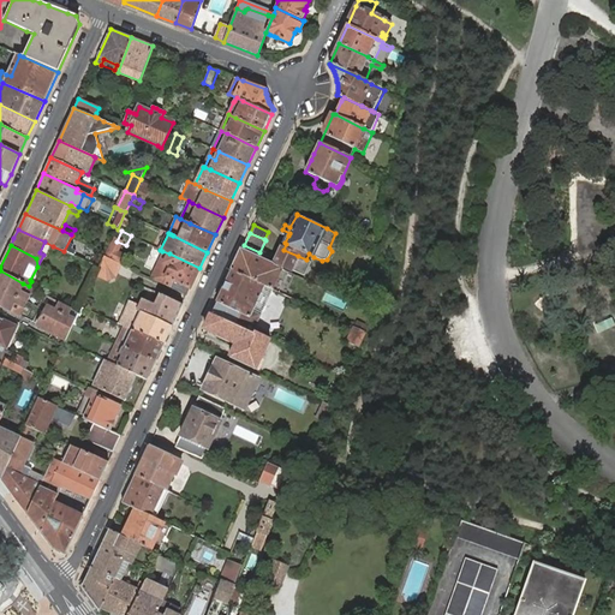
[(306,260),(298,256),(284,250),(281,249),(280,254),(278,257),(275,262),(292,270),(296,273),(303,276),(310,262),(306,260)]
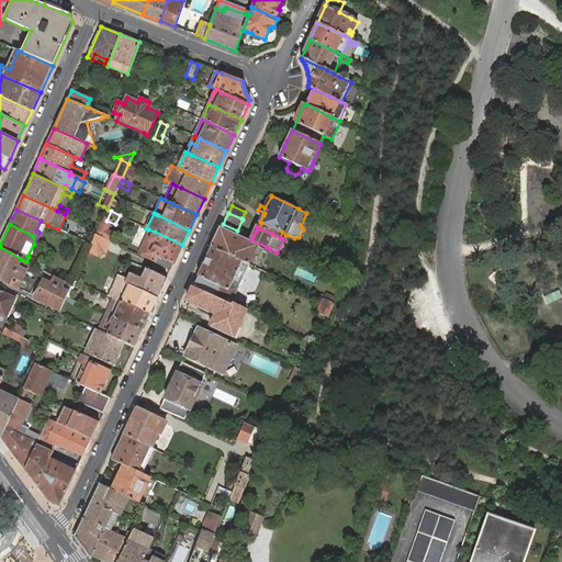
[(249,265),(258,246),(221,228),(212,247),(243,261),(249,265)]
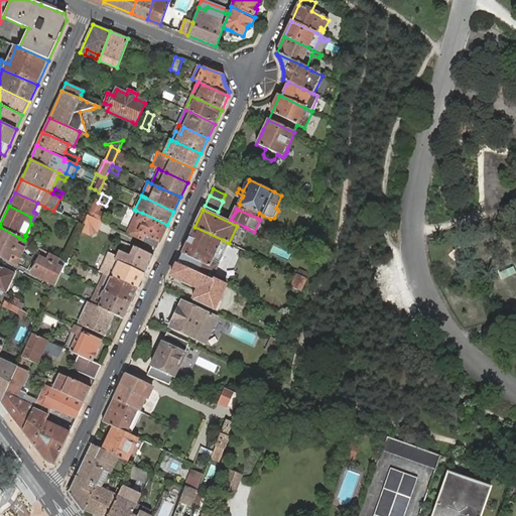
[(159,242),(167,225),(142,213),(138,221),(138,220),(133,229),(139,232),(136,238),(156,248),(159,242)]
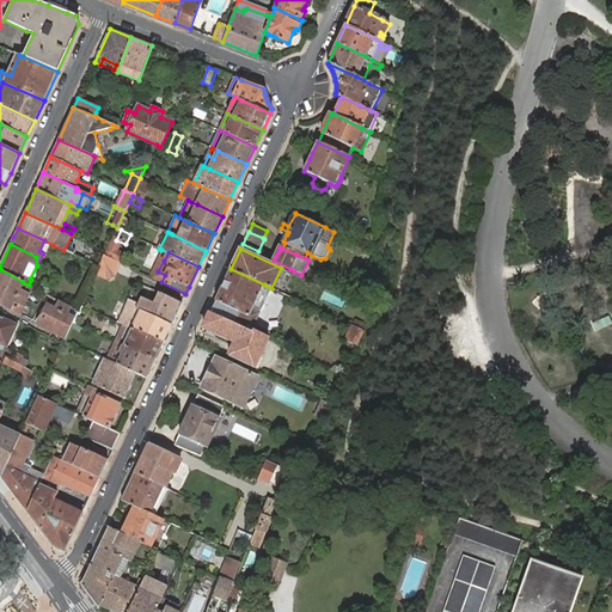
[(115,276),(121,263),(104,255),(99,265),(96,273),(108,279),(115,276)]
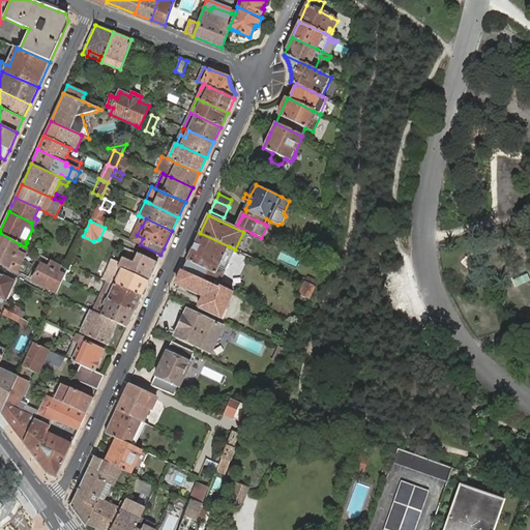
[(0,233),(0,247),(23,260),(25,255),(22,253),(17,251),(20,244),(0,233)]
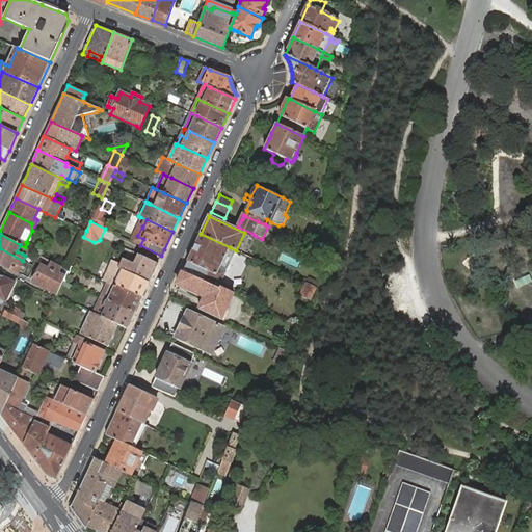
[(188,262),(183,271),(209,284),(214,287),(216,282),(221,284),(236,250),(230,247),(201,234),(188,262)]
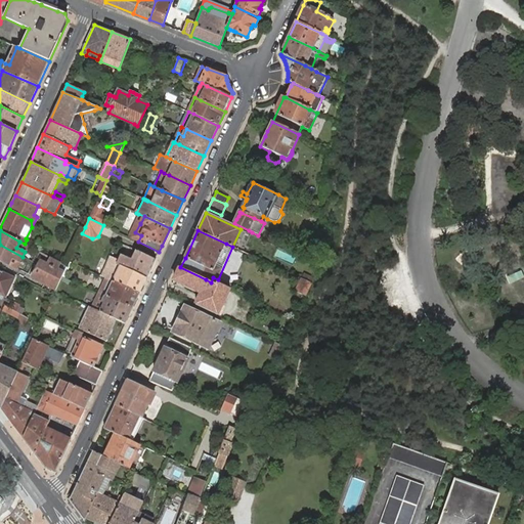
[(92,238),(82,233),(79,241),(91,247),(94,239),(92,238)]
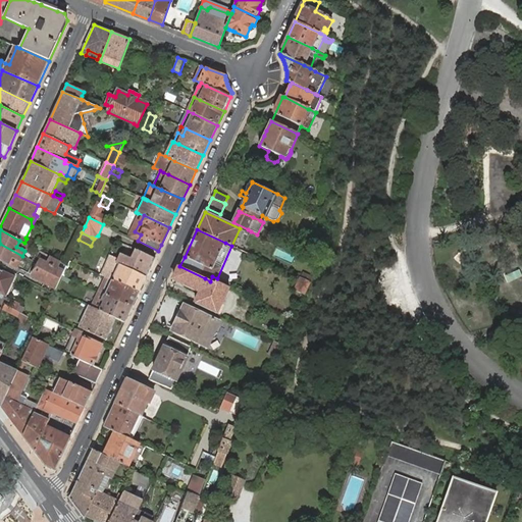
[(24,243),(19,241),(16,247),(21,249),(24,243)]
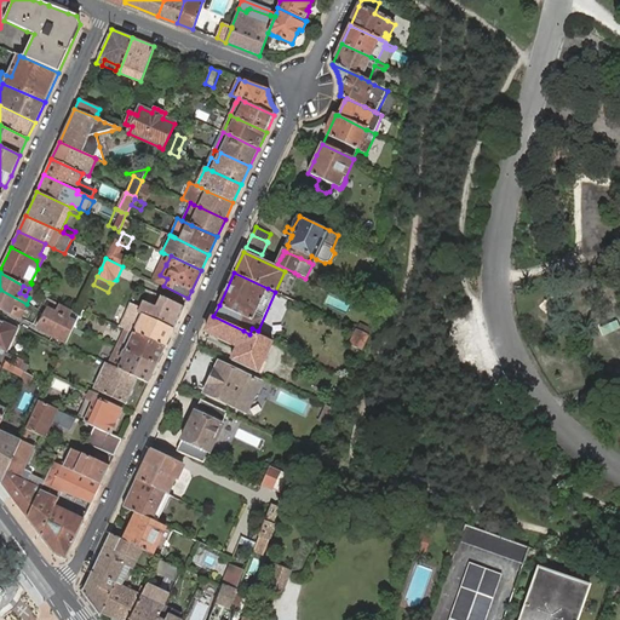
[(0,290),(0,308),(10,314),(15,305),(19,308),(23,310),(27,304),(0,290)]
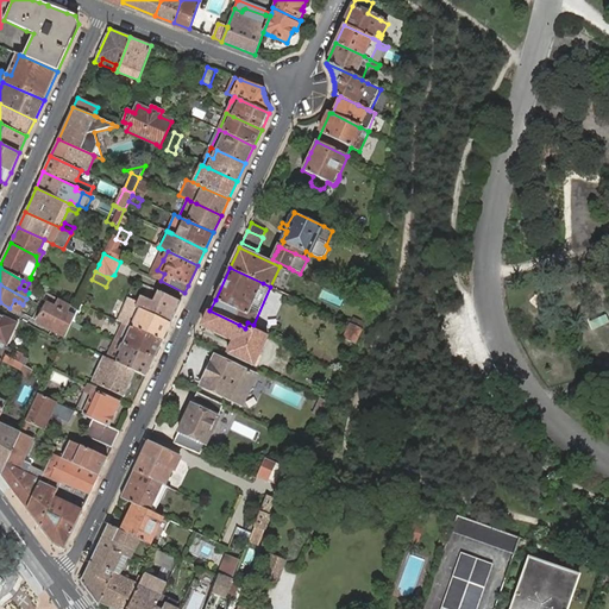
[(170,324),(181,302),(151,288),(140,309),(170,324)]
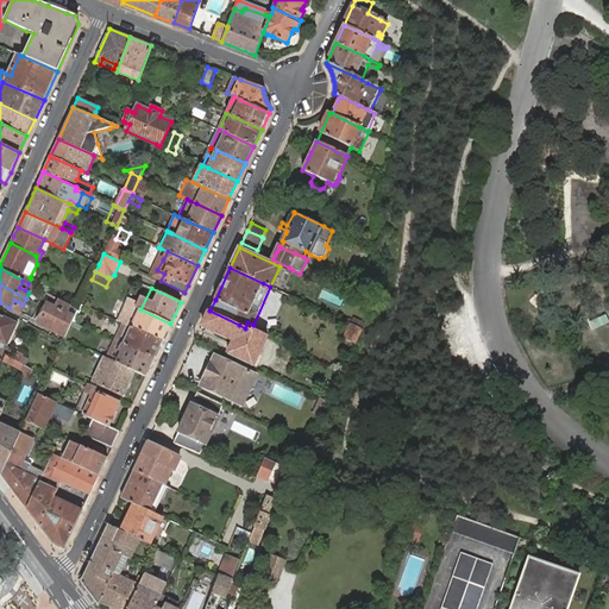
[(58,300),(51,295),(48,302),(55,307),(58,300)]
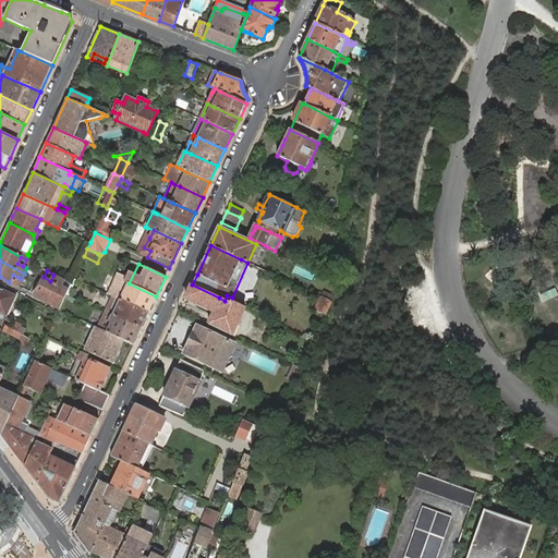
[(75,277),(82,280),(85,274),(79,270),(75,277)]
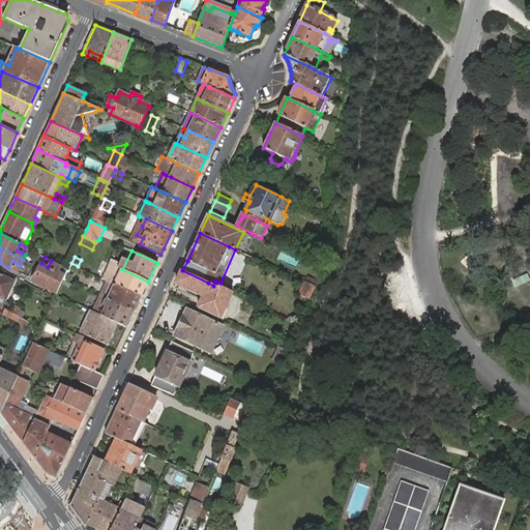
[(114,285),(141,297),(148,282),(122,269),(119,268),(120,264),(112,260),(102,280),(107,281),(112,284),(114,285)]
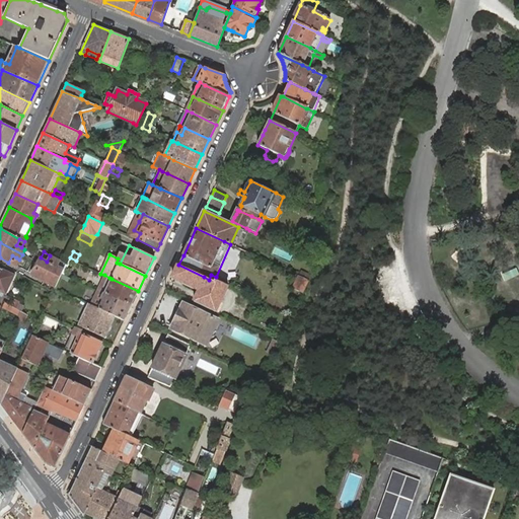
[(31,275),(44,281),(55,257),(50,255),(47,262),(41,257),(39,263),(31,275)]
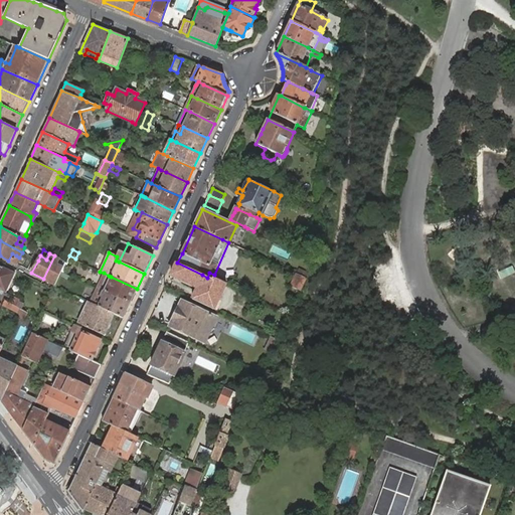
[(55,285),(61,272),(63,268),(57,265),(60,259),(54,255),(43,279),(55,285)]
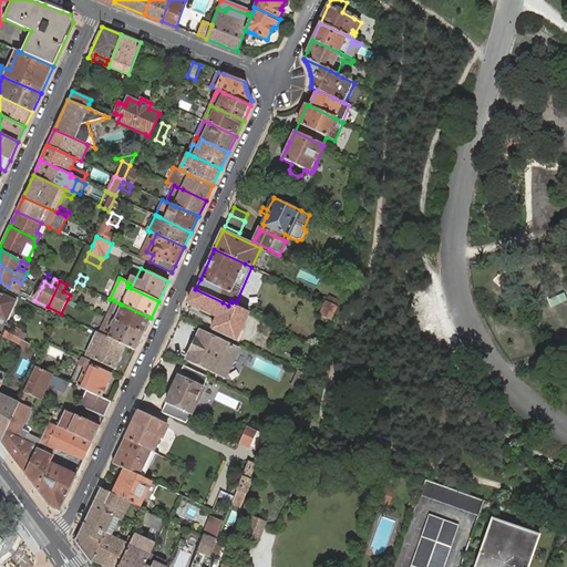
[(63,291),(70,295),(72,288),(66,285),(63,291)]
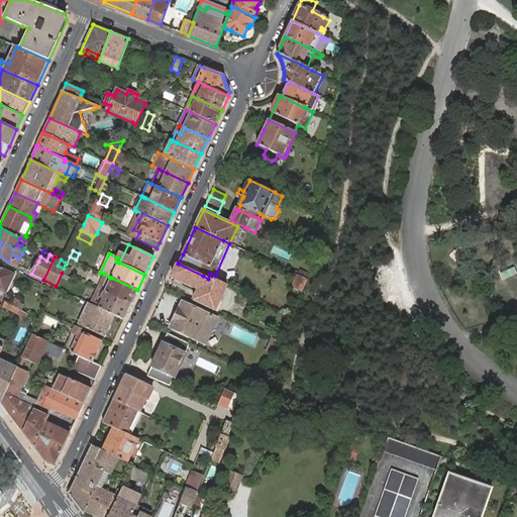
[(224,290),(226,286),(214,279),(213,281),(208,279),(203,276),(178,264),(173,274),(172,277),(182,282),(199,289),(193,301),(214,311),(217,312),(220,305),(221,303),(218,302),(220,299),(224,290)]
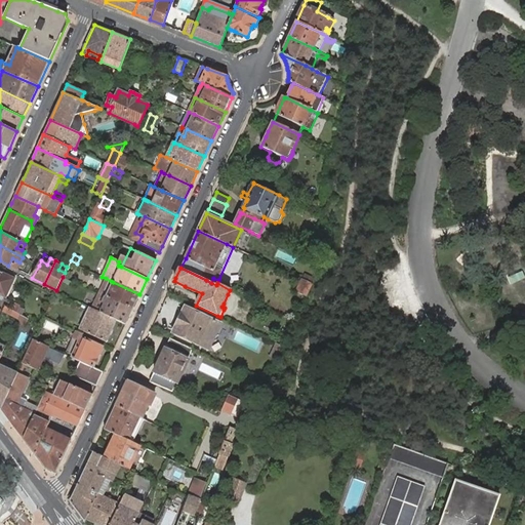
[(521,270),(514,272),(516,280),(523,278),(521,270)]
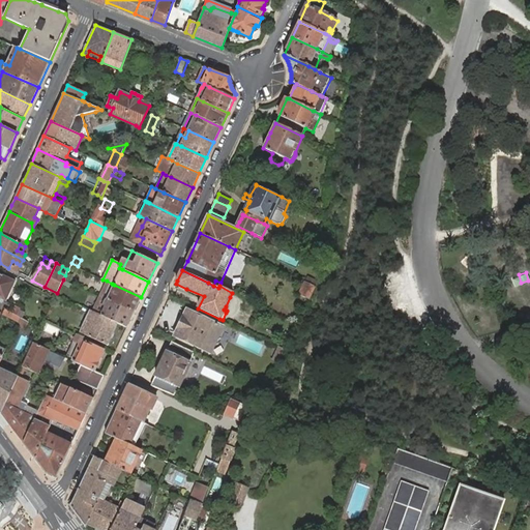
[(0,273),(0,297),(6,301),(16,282),(0,273)]
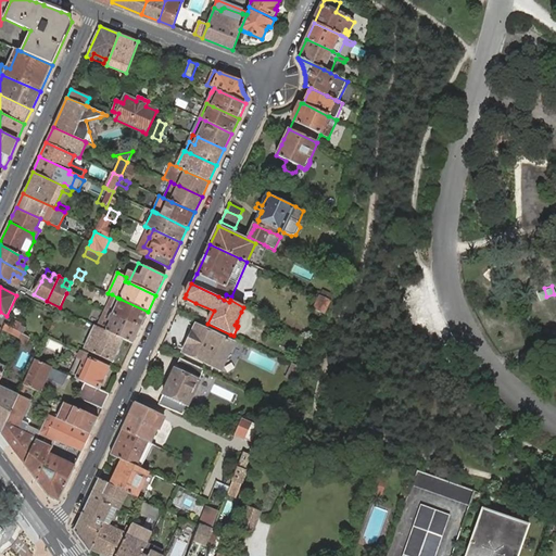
[(112,314),(140,328),(148,312),(119,299),(117,298),(112,294),(104,311),(109,313),(112,314)]
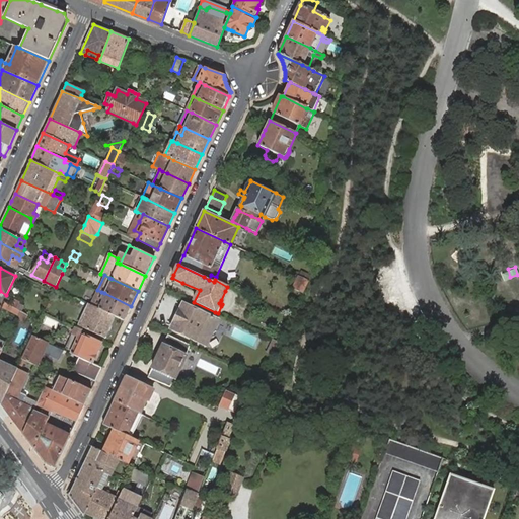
[(302,292),(308,281),(298,276),(293,288),(302,292)]
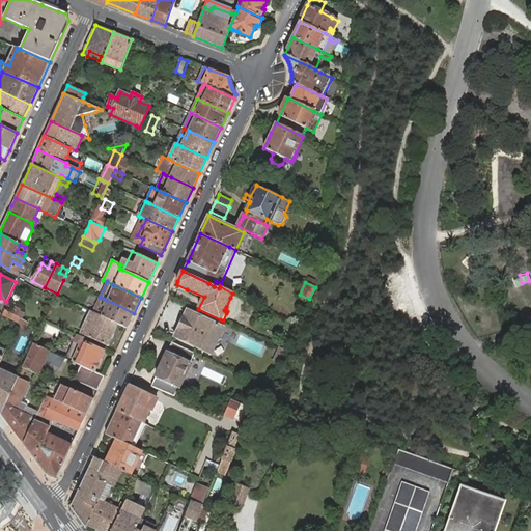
[(128,328),(134,313),(107,300),(104,299),(101,305),(104,306),(106,308),(102,316),(117,324),(128,328)]
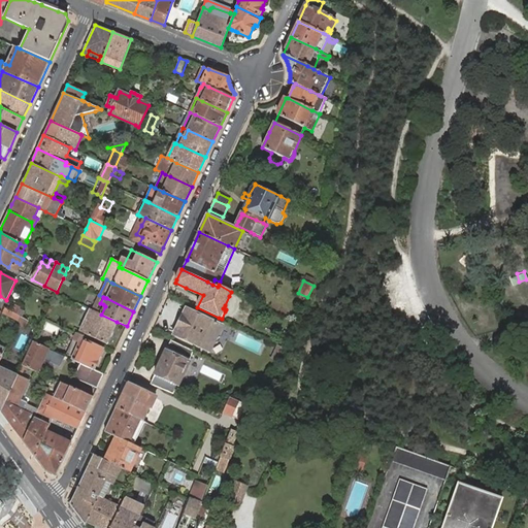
[(3,312),(19,321),(21,317),(18,314),(12,311),(5,308),(3,312)]
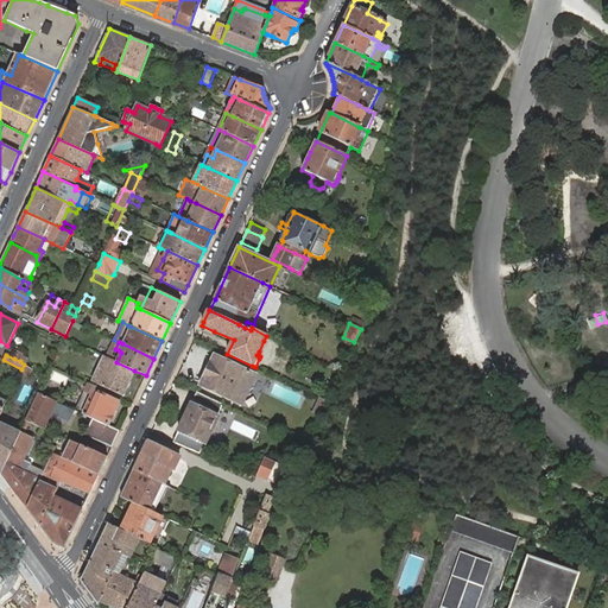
[(257,375),(215,355),(211,361),(210,365),(204,375),(202,381),(200,385),(241,405),(246,398),(249,400),(251,397),(257,386),(252,384),(257,375)]
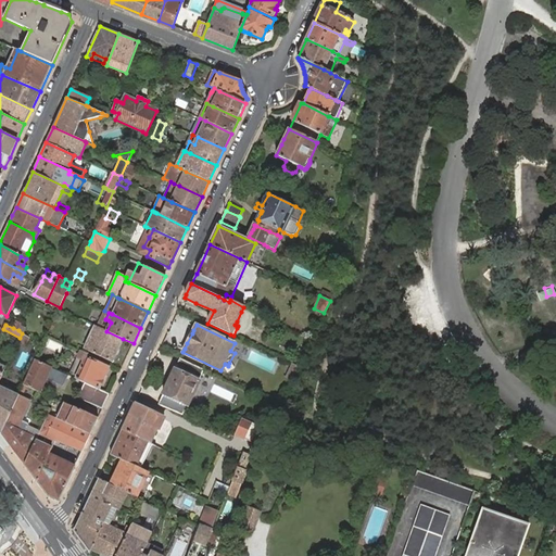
[(123,339),(106,331),(96,326),(93,329),(92,330),(89,337),(88,340),(86,344),(87,345),(85,350),(113,362),(116,354),(118,349),(123,339)]
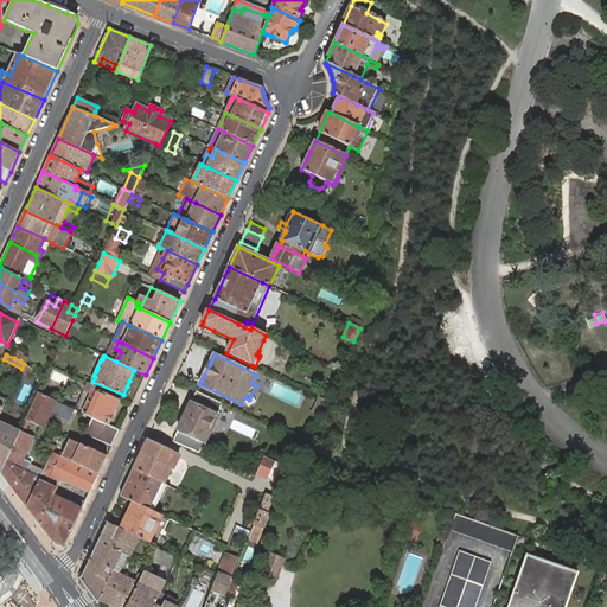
[(29,376),(32,368),(26,364),(24,364),(21,369),(20,371),(29,376)]
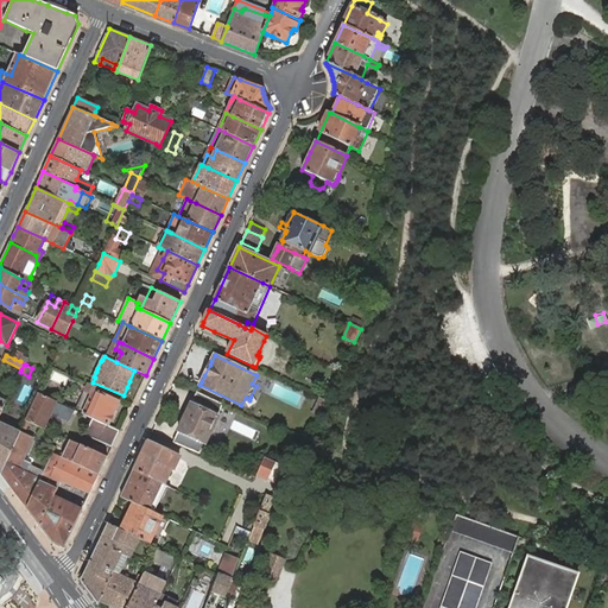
[(54,371),(51,380),(65,385),(68,375),(54,371)]
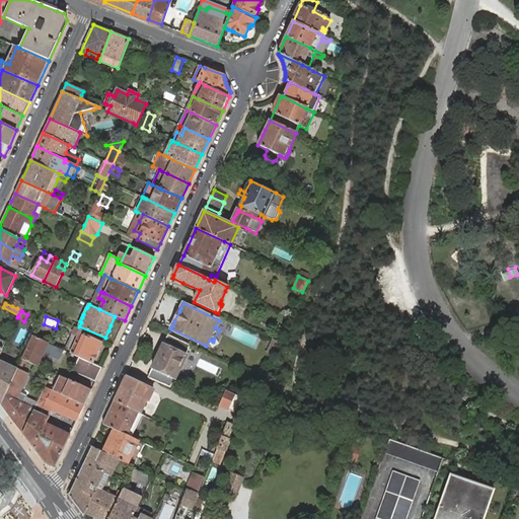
[(80,334),(82,330),(75,327),(73,334),(79,337),(71,354),(79,357),(92,363),(101,344),(80,334)]
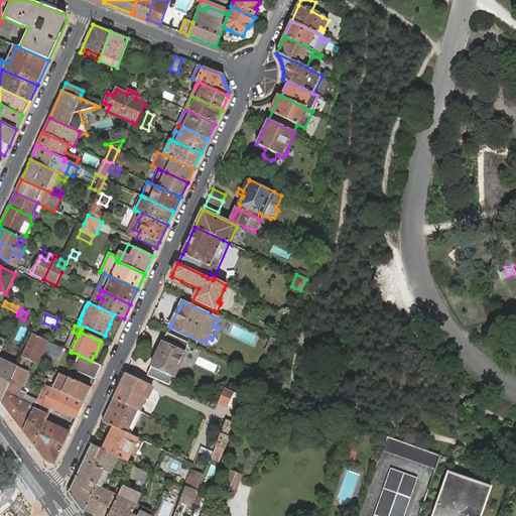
[(189,343),(167,333),(163,341),(165,341),(164,344),(162,343),(151,366),(152,366),(152,368),(151,367),(147,376),(169,385),(173,377),(172,377),(172,376),(174,377),(185,354),(184,354),(189,343)]
